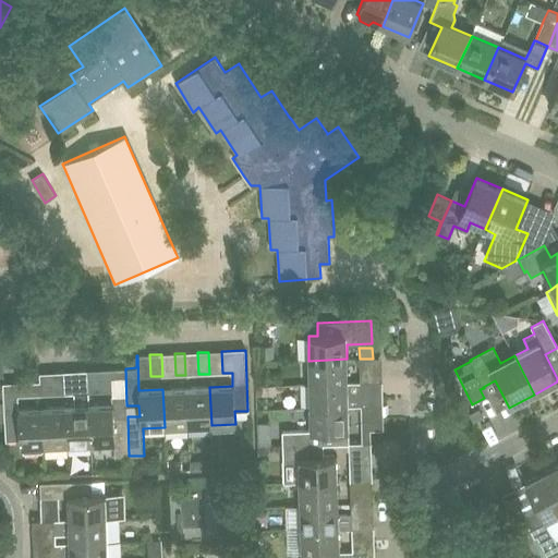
[(310,385),(348,384),(347,359),(308,361),(310,385)]
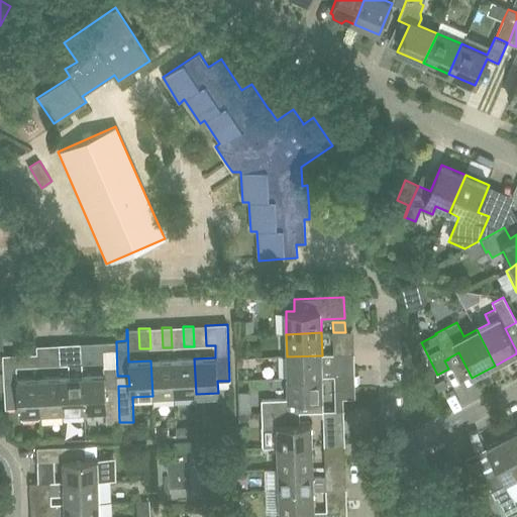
[(116,376),(117,376),(116,341),(92,342),(93,358),(103,358),(103,363),(104,363),(103,350),(115,349),(116,376)]
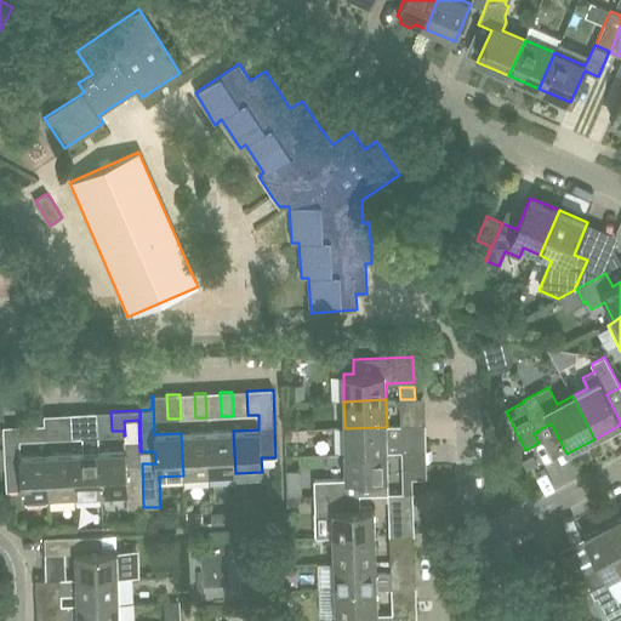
[(400,426),(425,426),(425,411),(400,412),(400,426)]
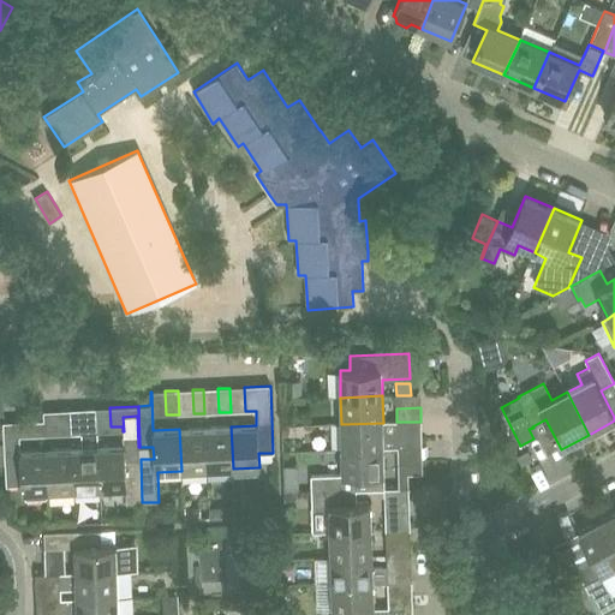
[(75,490),(101,489),(99,446),(97,446),(95,408),(84,408),(85,427),(81,427),(82,447),(73,447),(75,490)]
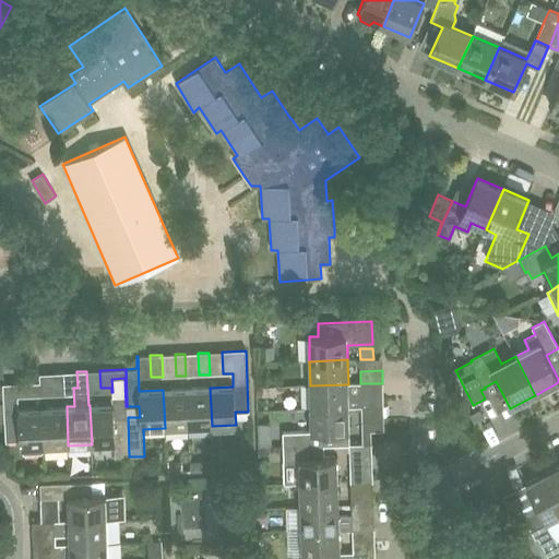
[(63,372),(52,372),(54,390),(63,389),(63,393),(64,393),(63,372)]
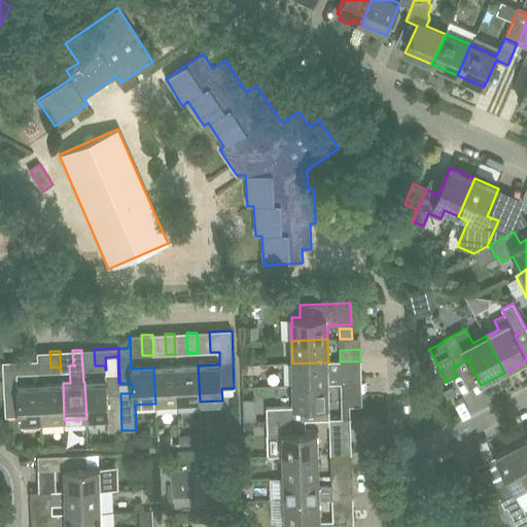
[(39,360),(29,360),(30,369),(39,369),(39,373),(40,373),(39,360)]
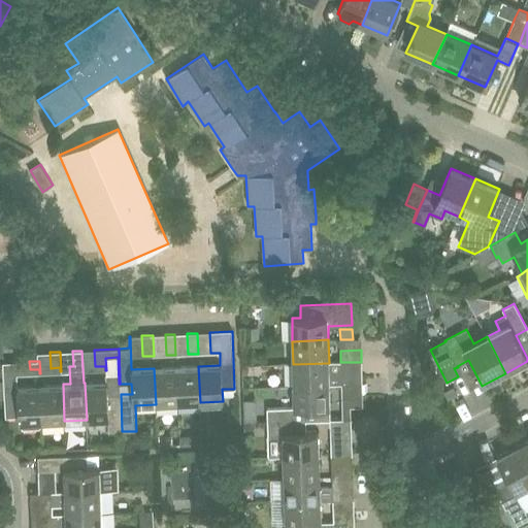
[(41,422),(42,422),(40,385),(18,386),(17,362),(3,362),(6,416),(19,416),(19,423),(20,423),(20,427),(23,429),(39,428),(41,426),(41,422)]
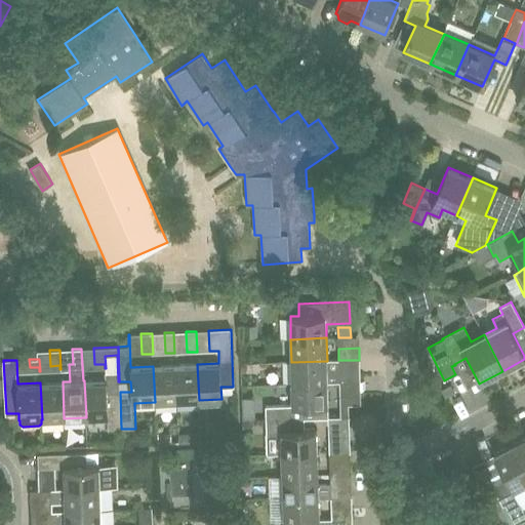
[(327,366),(327,361),(291,362),(292,384),(328,382),(328,381),(339,380),(360,379),(360,368),(339,369),(338,366),(327,366)]
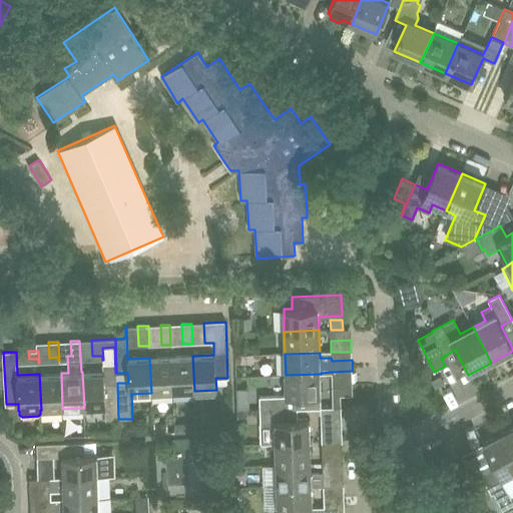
[(173,392),(194,391),(192,356),(171,357),(173,392)]
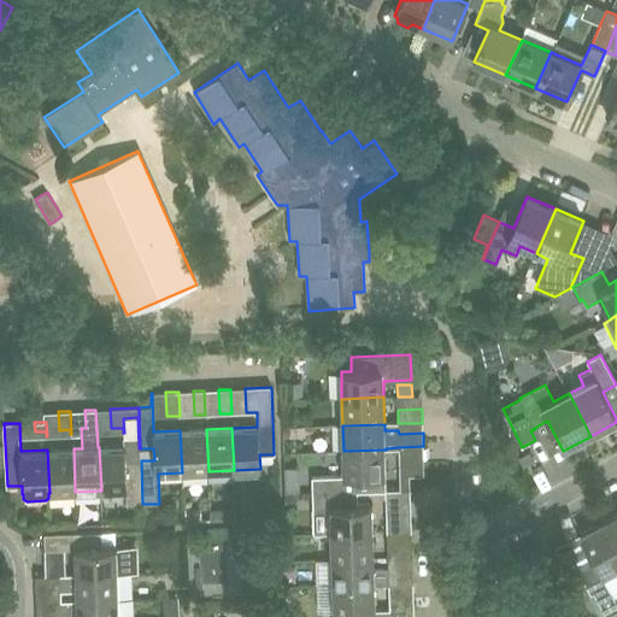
[(206,429),(180,430),(182,472),(209,471),(206,429)]
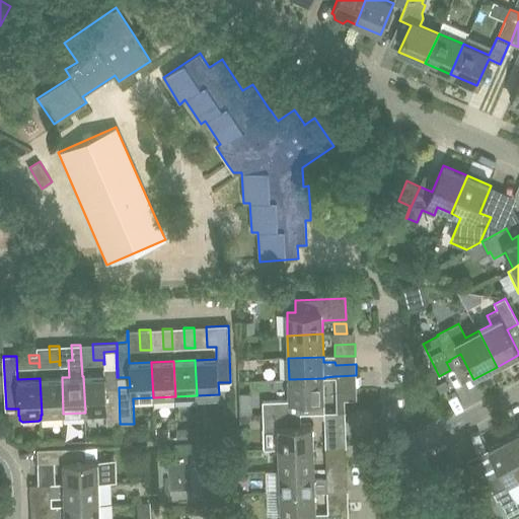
[(105,425),(120,424),(119,387),(105,388),(105,375),(83,376),(85,413),(104,412),(105,425)]
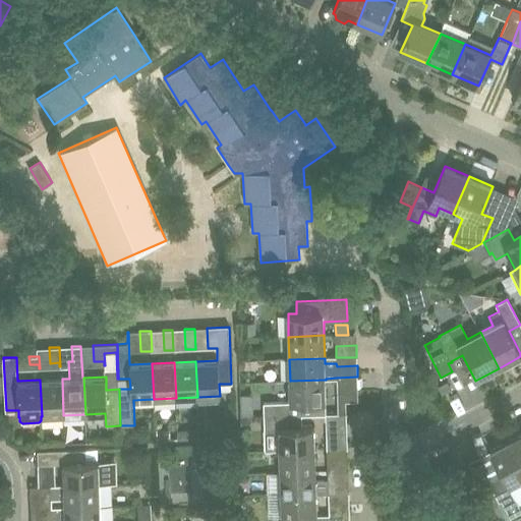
[(62,379),(40,380),(42,416),(63,415),(62,379)]
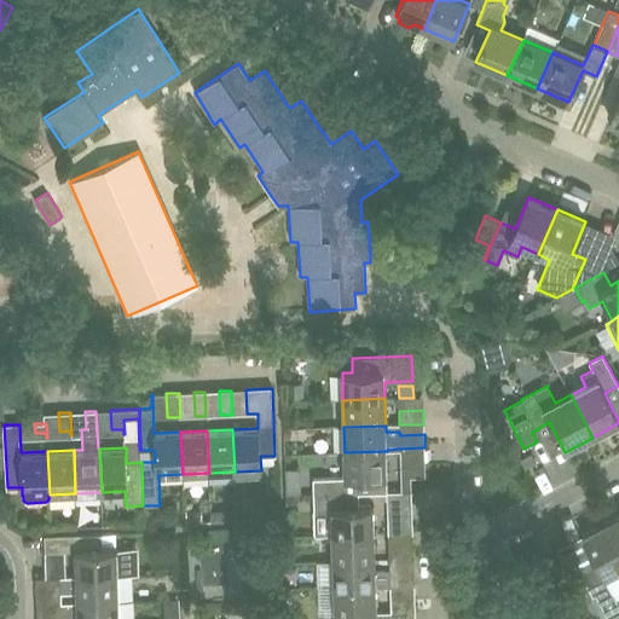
[(313,479),(313,495),(358,493),(358,479),(387,478),(387,451),(345,452),(345,478),(313,479)]
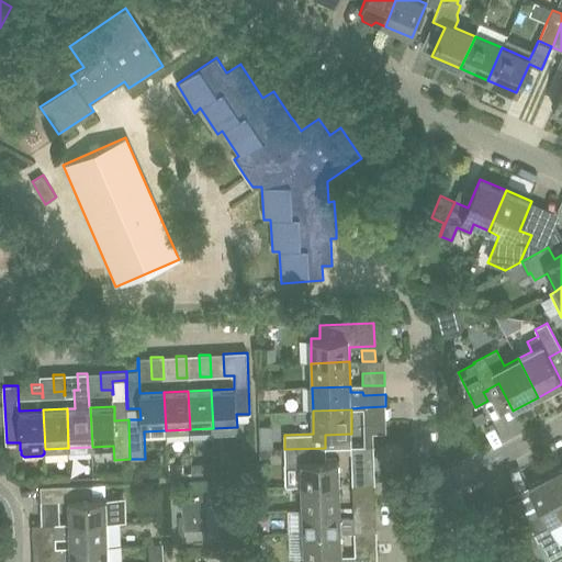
[(363,420),(364,447),(372,447),(372,431),(385,431),(385,419),(363,420)]
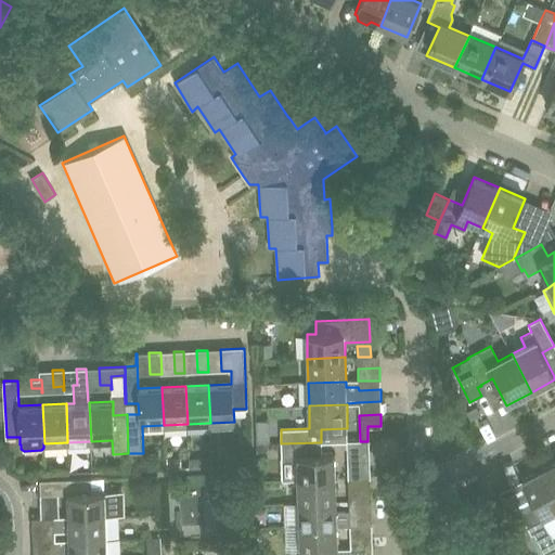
[(297,480),(335,479),(335,455),(322,455),(321,442),(281,443),(282,457),(297,456),(297,480)]
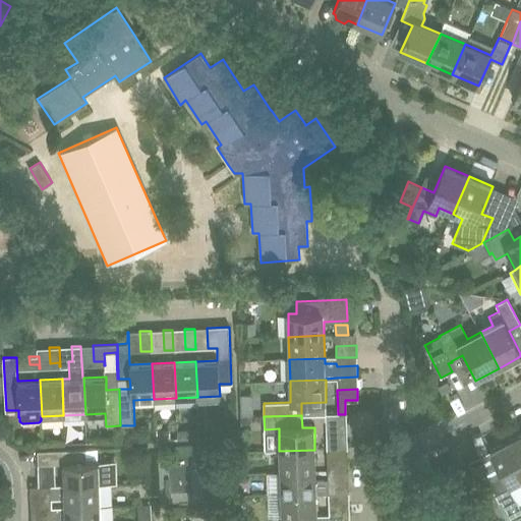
[(346,438),(327,439),(327,450),(347,449),(346,438)]
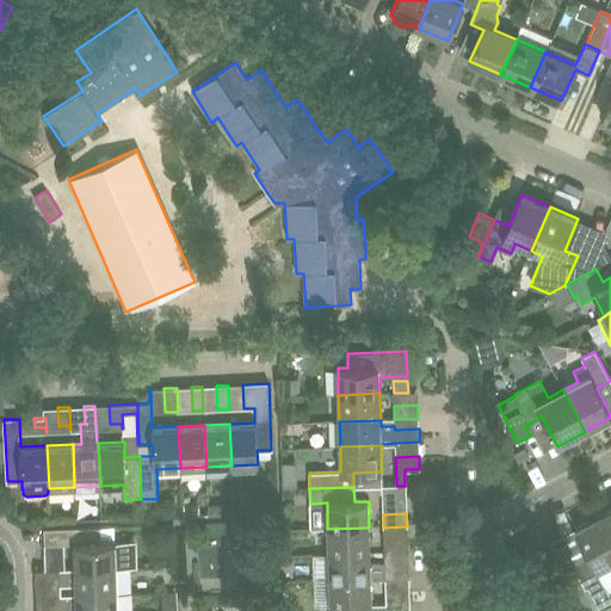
[(610,594),(598,569),(610,562),(610,530),(603,514),(575,529),(593,563),(580,571),(599,606),(610,599),(610,594)]
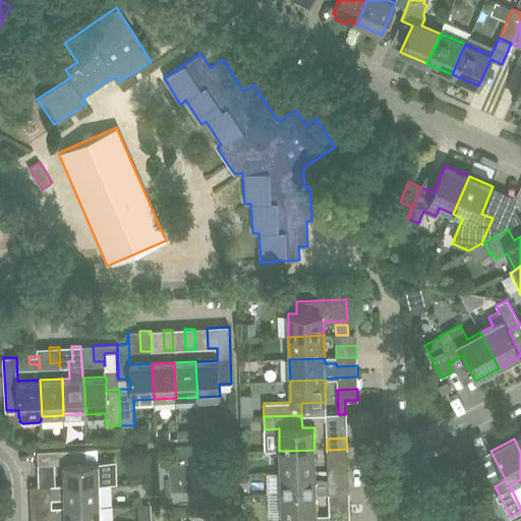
[(39,464),(63,463),(64,484),(64,485),(100,484),(99,461),(85,462),(84,450),(66,451),(38,452),(39,464)]
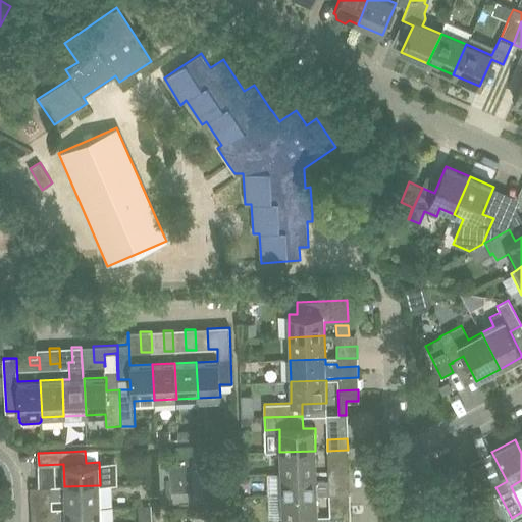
[(316,472),(315,451),(279,452),(280,473),(316,472)]
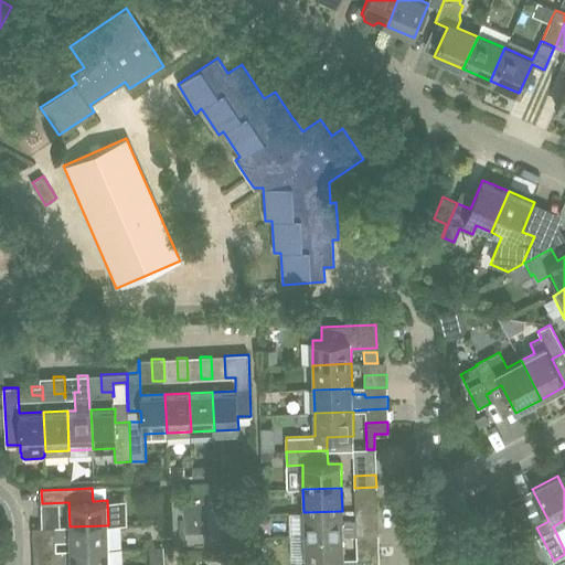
[(354,499),(355,511),(377,511),(376,498),(354,499)]
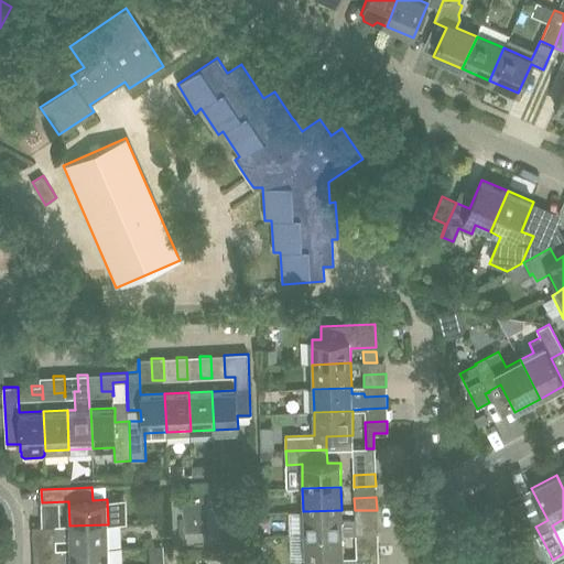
[(343,534),(342,510),(303,511),(304,535),(343,534)]
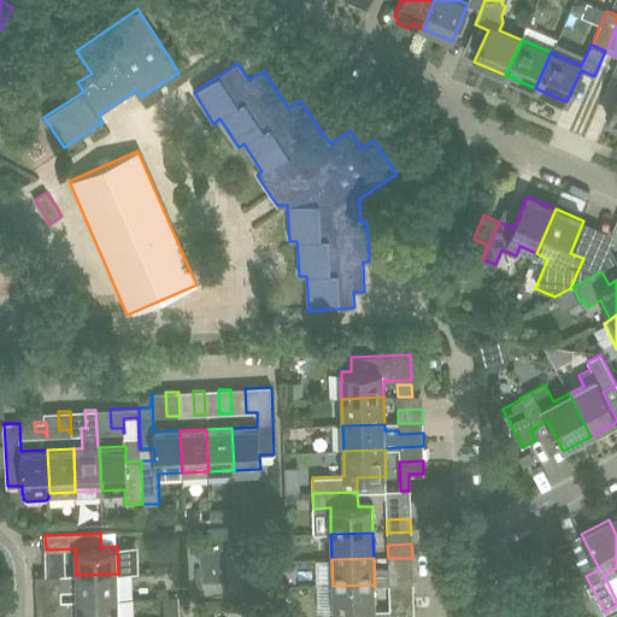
[(412,583),(412,571),(387,571),(388,585),(412,583)]
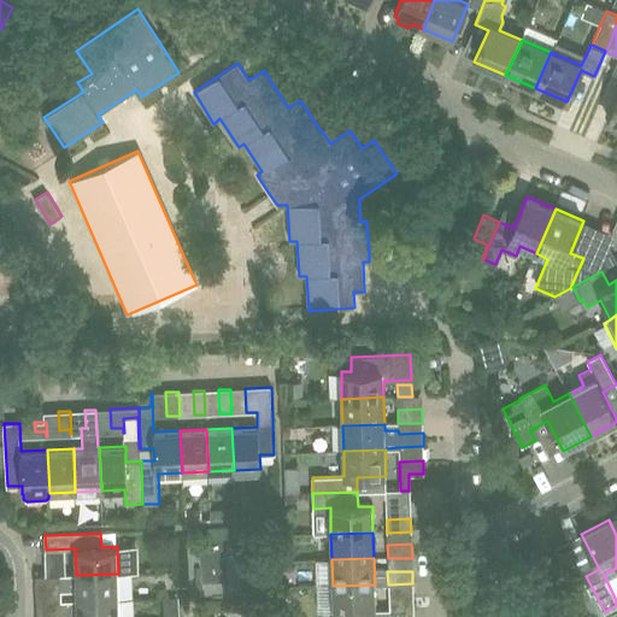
[(118,574),(76,575),(76,574),(35,574),(36,601),(118,599),(118,574)]
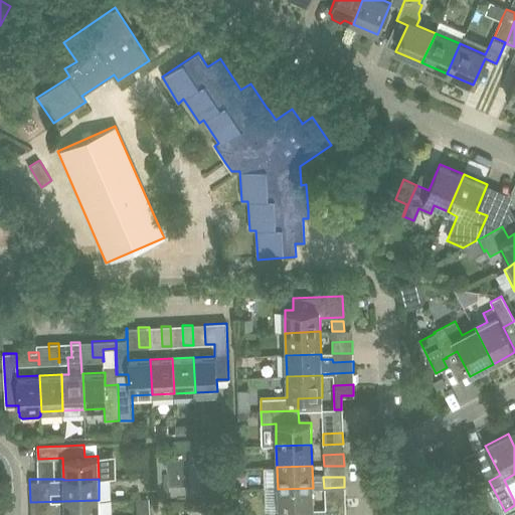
[(313,488),(278,489),(278,514),(345,514),(345,497),(325,498),(325,509),(313,509),(313,488)]
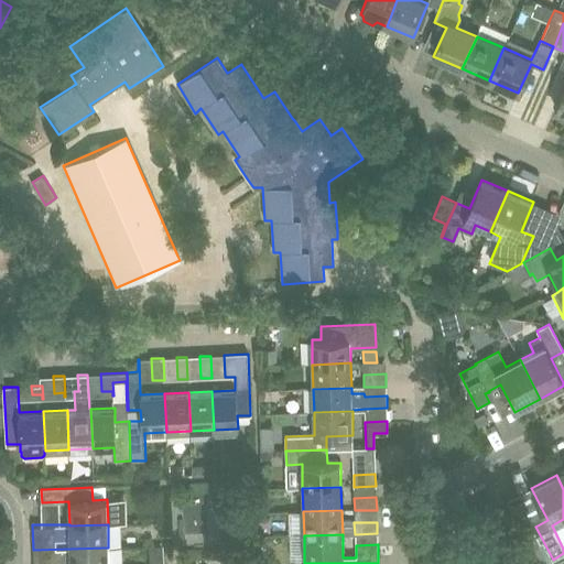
[(534,563),(543,562),(539,546),(530,550),(533,563),(534,563)]
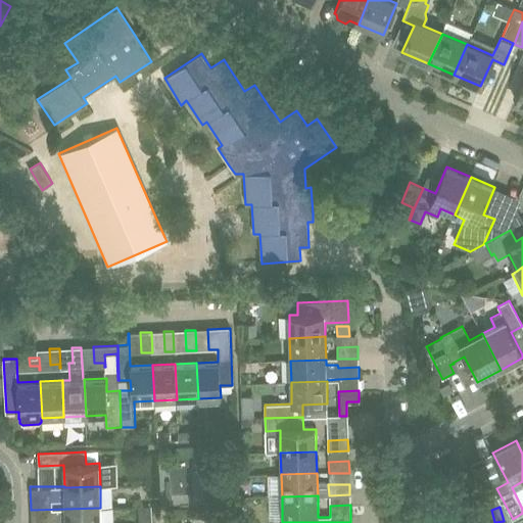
[(100,522),(100,508),(31,510),(31,522),(51,522),(52,522),(65,522),(64,522),(100,522)]
